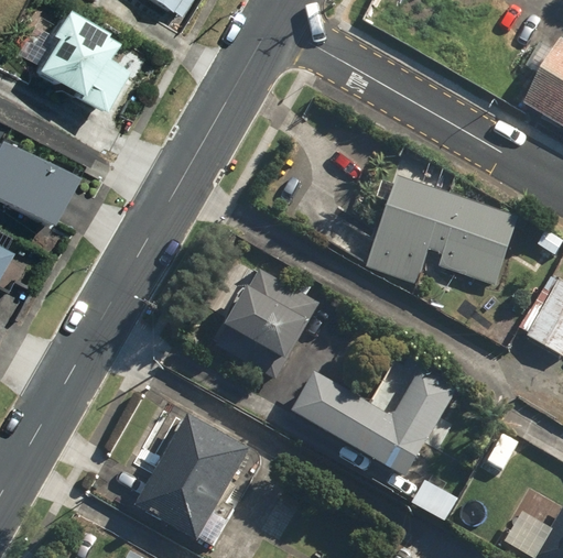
[(147,0),(179,22),(194,0),(147,0)]
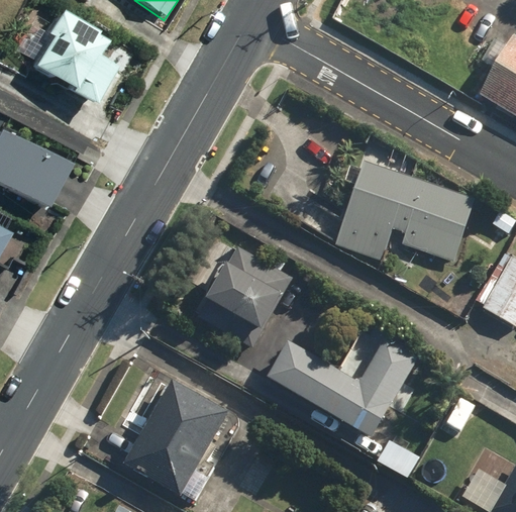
[(101,41),(53,13),(19,70),(84,107),(108,66),(92,57),(101,41)]
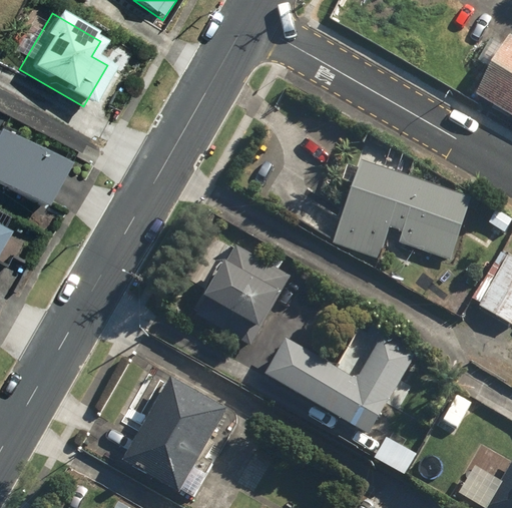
[(473,92),(511,113),(511,39),(505,36),(473,92)]
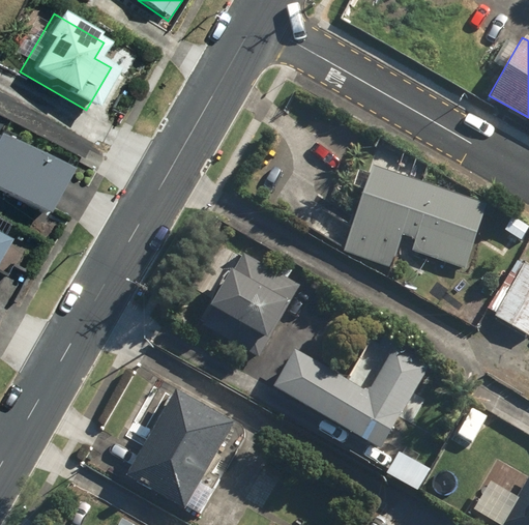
[(0,134),(0,192),(38,213),(63,170),(0,134)]
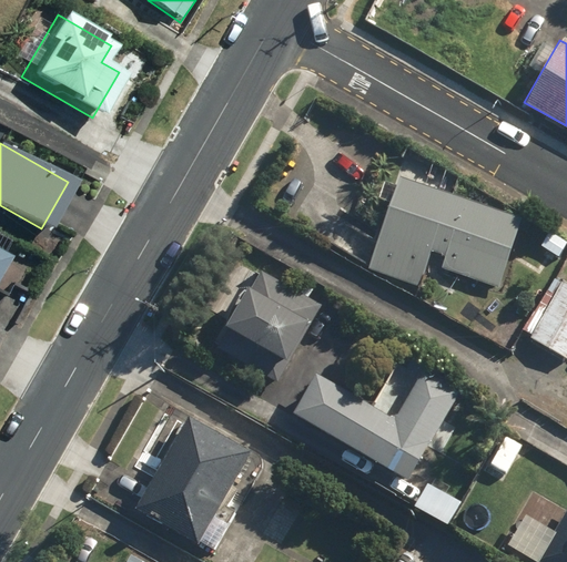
[(522,216),(397,176),(368,266),(421,283),(432,251),(445,255),(442,265),(499,284),(522,216)]
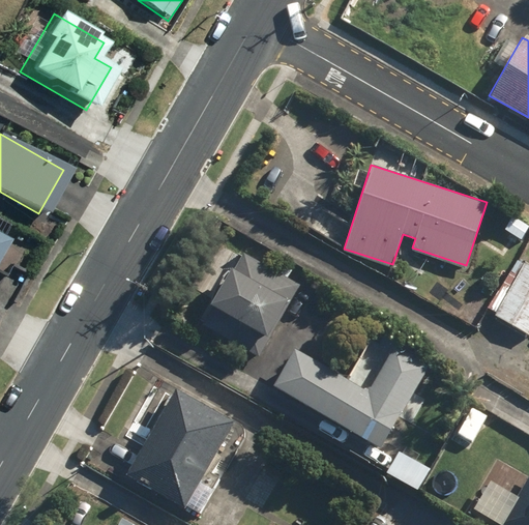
[(301,280),(237,246),(197,324),(262,357),(301,280)]
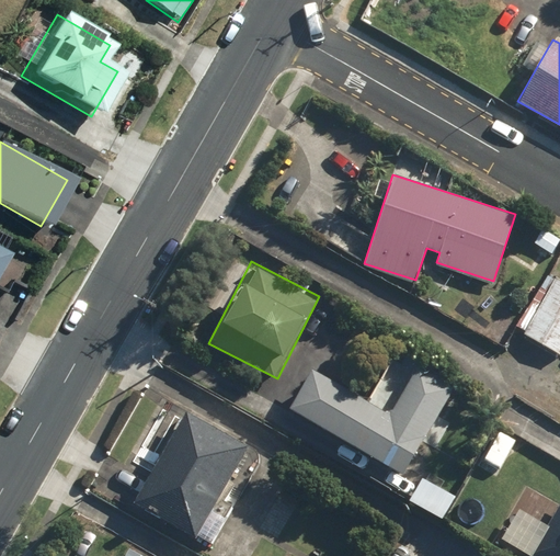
[(559,274),(555,272),(521,338),(559,358),(559,274)]
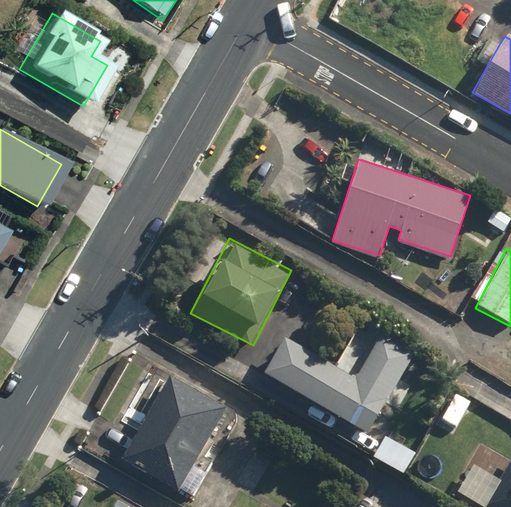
[(285,336),(264,373),(367,432),(414,351),(381,332),(358,371),(350,372),(285,336)]
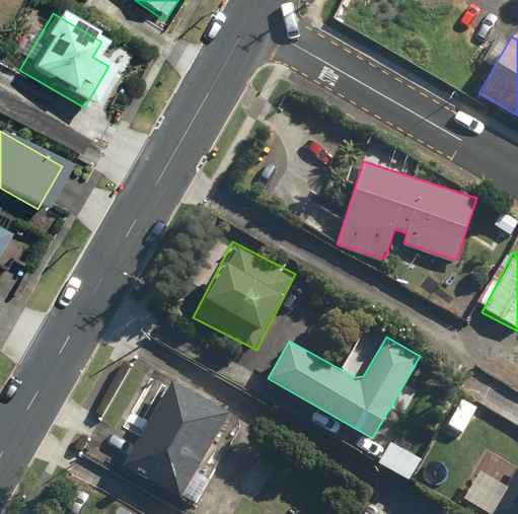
[(230,413),(171,379),(123,463),(180,497),(230,413)]
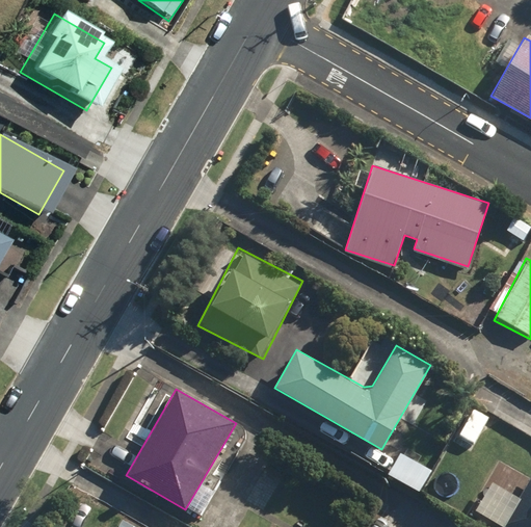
[(433,467),(398,447),(382,474),(418,494),(433,467)]
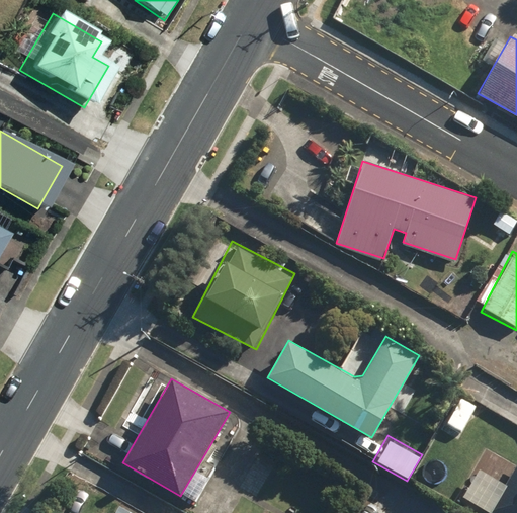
[(516,465),(491,511),(494,512),(516,512),(516,465)]
